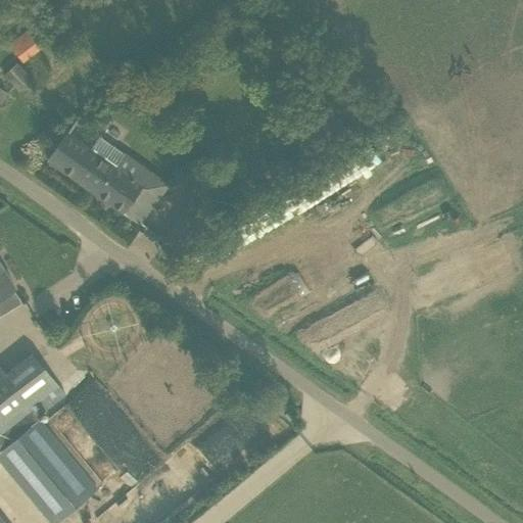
[(22,61),(48,40),(30,17),(4,39),(22,61)]
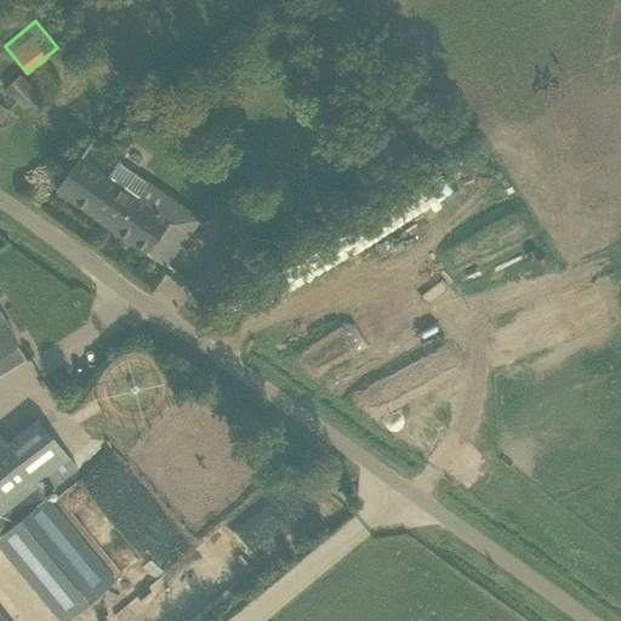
[(38,93),(20,74),(4,90),(22,109),(38,93)]
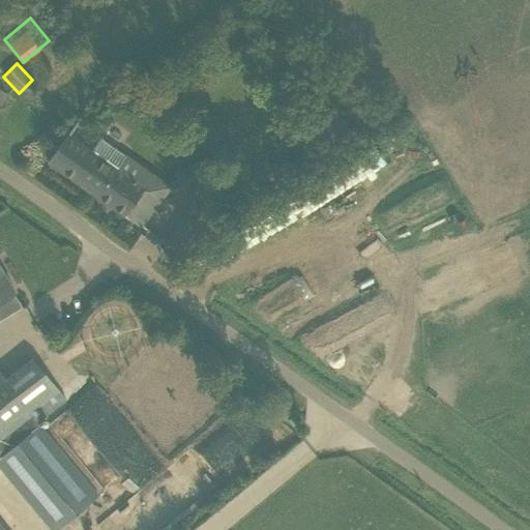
[(48,163),(142,229),(171,187),(102,139),(94,151),(68,133),(48,163)]
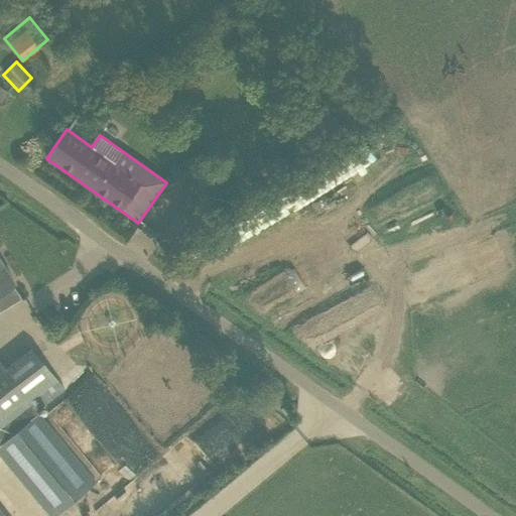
[(0,293),(14,285),(0,261),(0,293)]
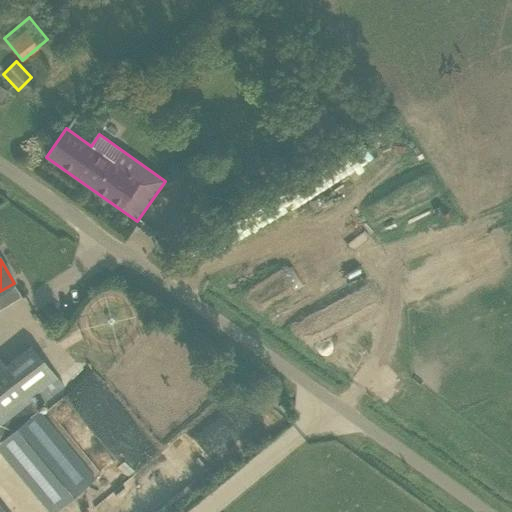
[(67,390),(31,346),(0,370),(0,451),(50,511),(54,511),(94,480),(39,413),(67,390)]
